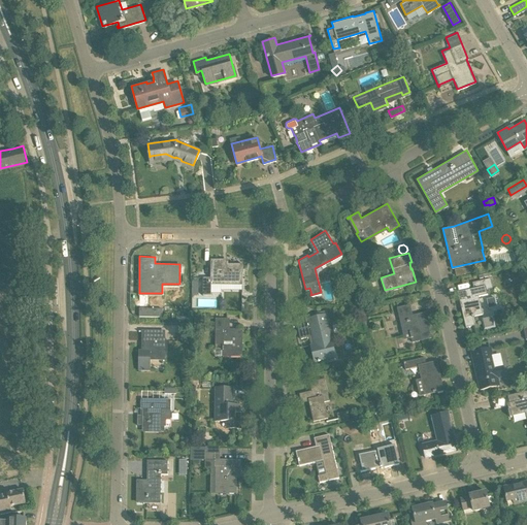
[(242,262),(228,262),(221,262),(221,257),(210,257),(209,275),(202,275),(202,293),(210,293),(210,283),(241,283),(242,262)]
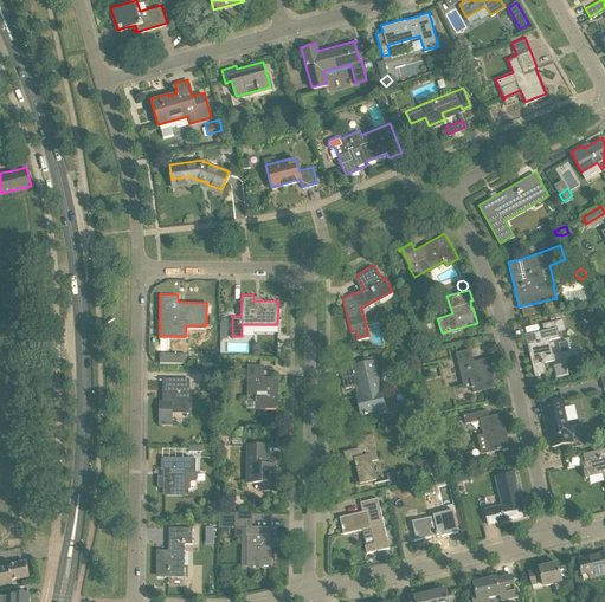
[(547,338),(559,336),(557,325),(564,324),(562,317),(541,322),(544,329),(525,332),(527,343),(531,342),(533,353),(529,353),(534,374),(535,374),(535,373),(544,370),(541,361),(552,358),(547,338)]
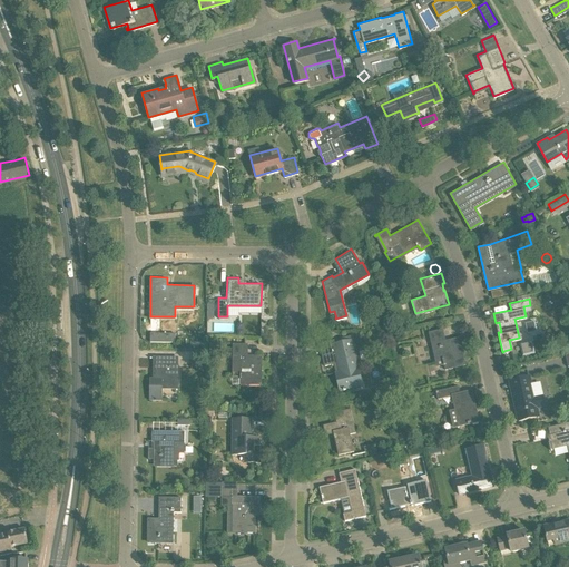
[(533,318),(526,320),(529,330),(537,328),(533,318)]
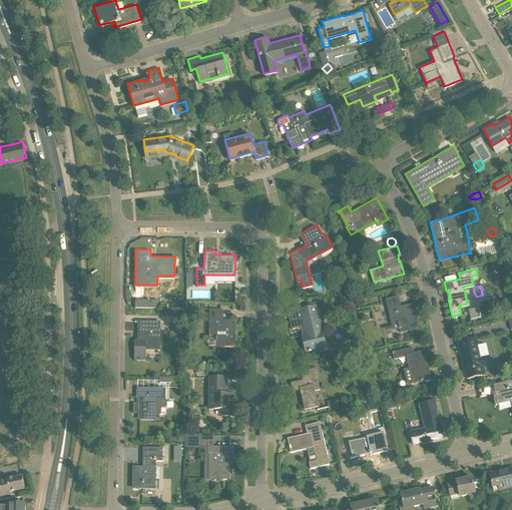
[(413,302),(403,304),(400,305),(398,295),(386,298),(393,328),(399,327),(400,331),(418,326),(413,302)]
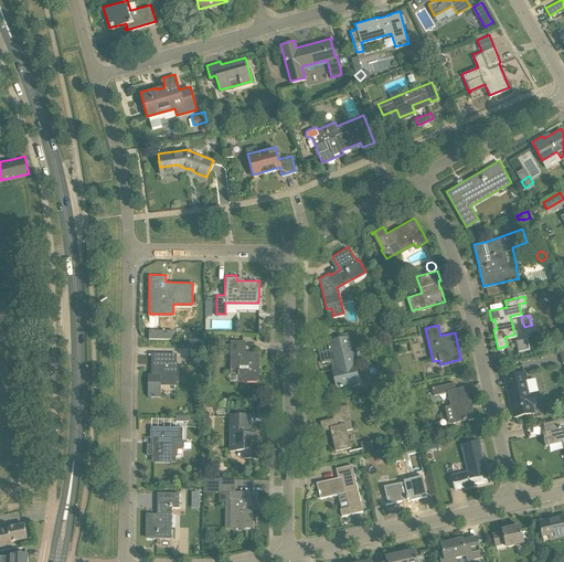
[(173,337),(173,328),(152,328),(148,328),(148,337),(159,337),(173,337)]
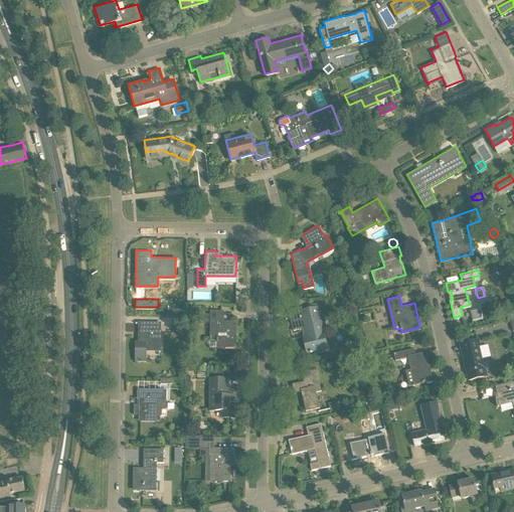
[(327,346),(316,302),(300,306),(302,317),(290,320),(291,320),(293,328),(301,327),(307,351),(327,346)]
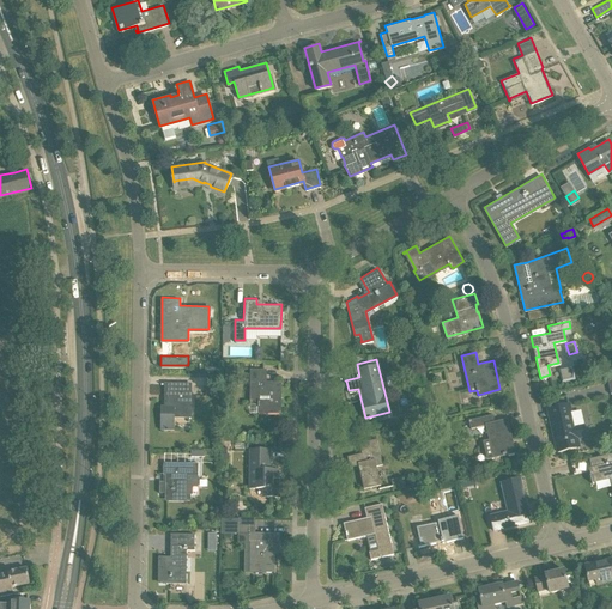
[(558,366),(561,381),(575,377),(573,364),(558,366)]
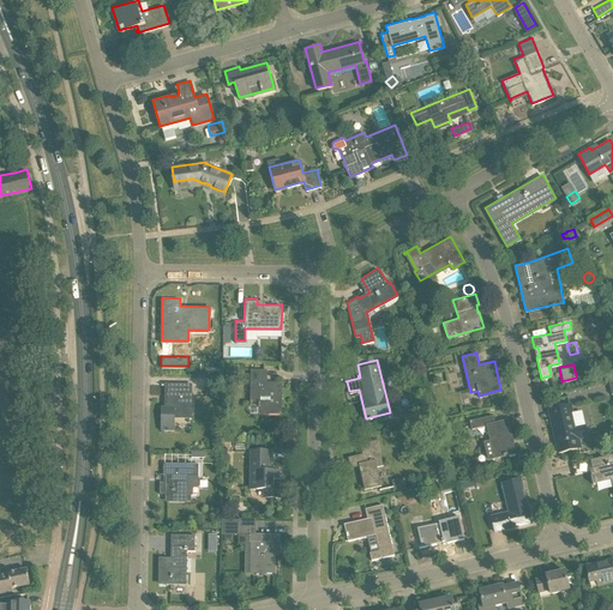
[(233,376),(233,366),(226,366),(226,368),(223,368),(223,374),(224,374),(224,376),(233,376)]
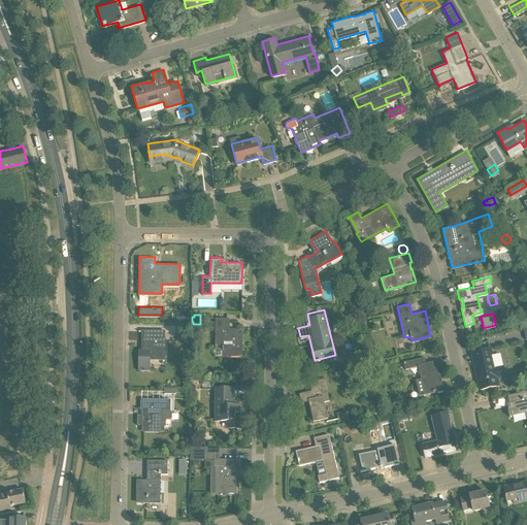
[(241,328),(228,328),(228,318),(228,317),(216,317),(215,343),(222,345),(222,353),(241,354),(241,328)]
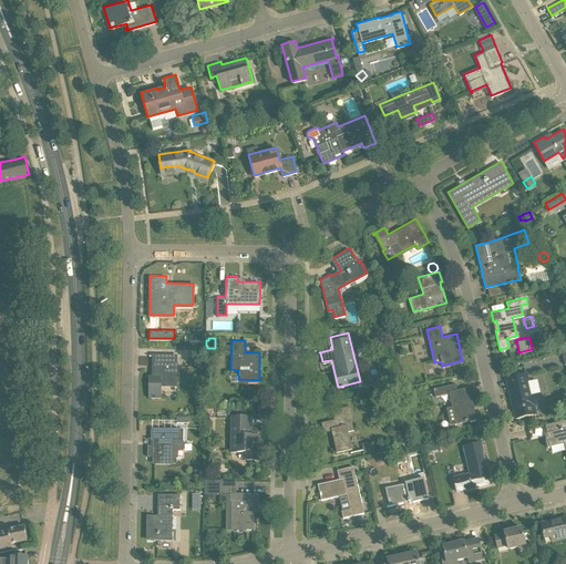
[(189,361),(204,361),(204,344),(189,344),(189,361)]
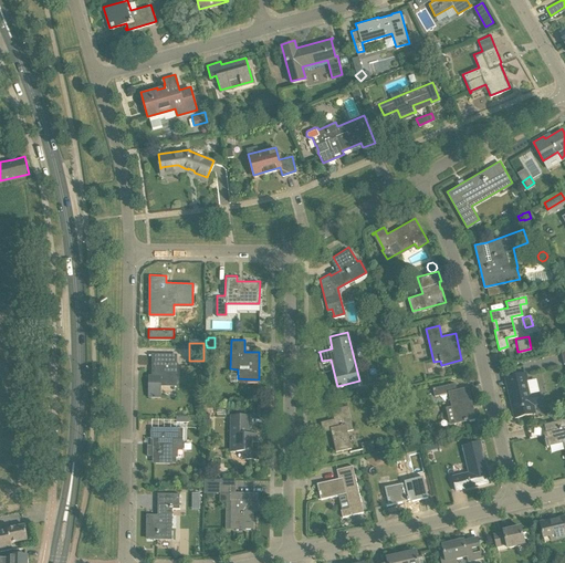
[(152,374),(148,374),(148,395),(160,395),(161,383),(175,383),(176,353),(152,353),(152,374)]
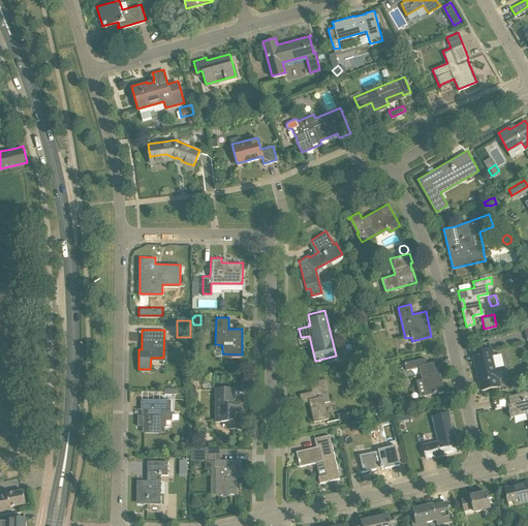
[(503,364),(501,365),(499,354),(493,357),(491,346),(472,351),(480,389),(499,384),(498,377),(506,375),(503,364)]
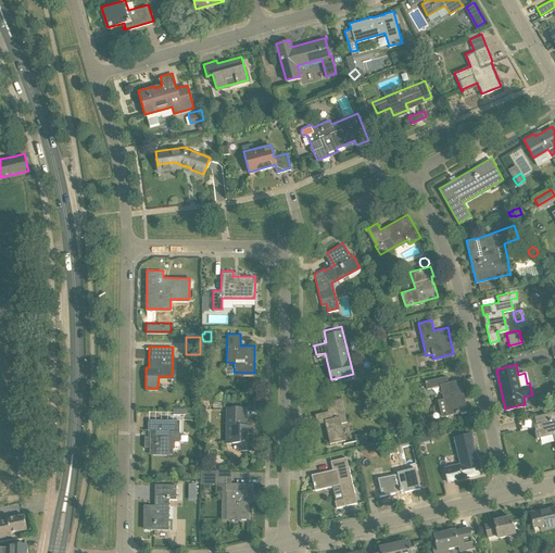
[(459,379),(448,381),(446,375),(425,379),(426,387),(441,384),(443,398),(438,399),(441,415),(450,414),(449,412),(455,410),(455,411),(466,409),(459,379)]
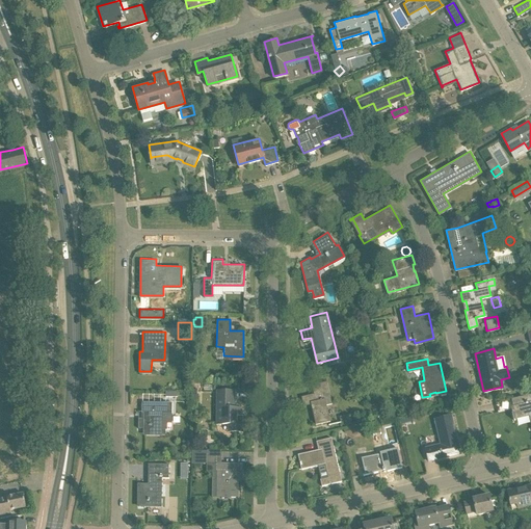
[(325,403),(332,402),(326,379),(311,382),(315,399),(298,402),(298,403),(310,400),(315,423),(329,420),(325,403)]
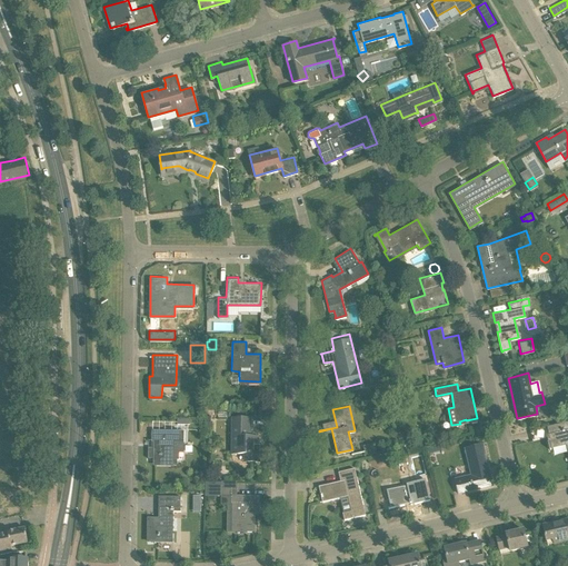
[(259,435),(247,435),(247,425),(250,425),(250,416),(231,415),(231,452),(248,452),(248,460),(258,460),(258,443),(259,443),(259,435)]
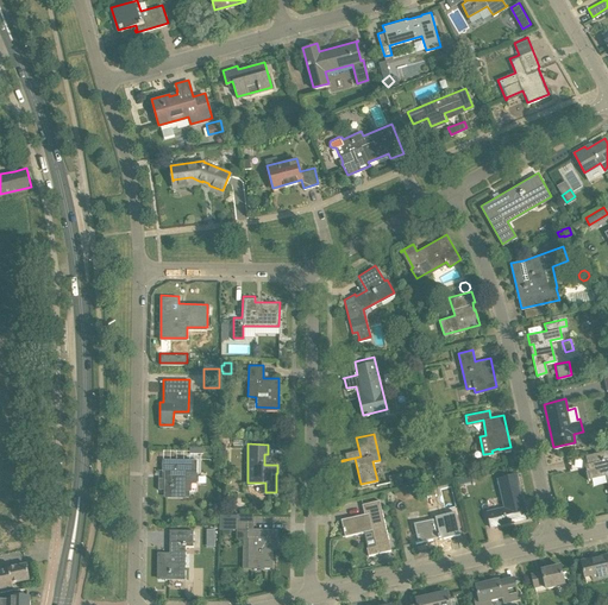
[(607,448),(585,454),(587,462),(584,462),(587,470),(585,470),(588,478),(590,478),(589,474),(607,470),(607,471),(607,448)]
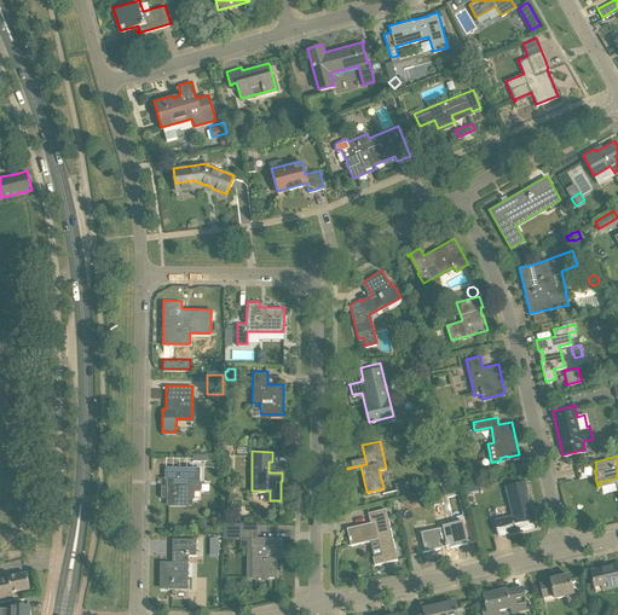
[(197,477),(200,477),(200,465),(165,465),(165,477),(168,477),(168,485),(161,483),(161,495),(168,497),(168,502),(191,502),(191,487),(197,487),(197,477)]
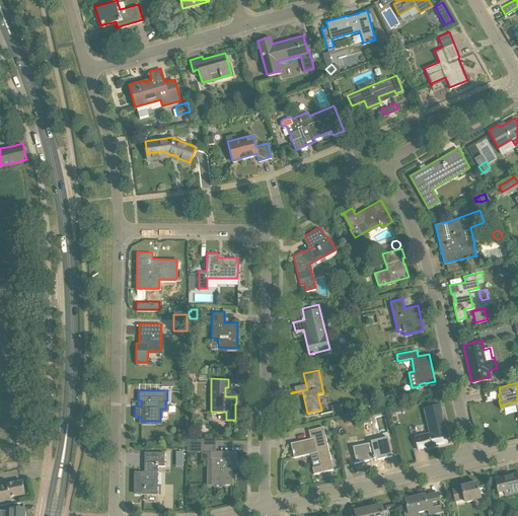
[(342,401),(330,404),(331,410),(343,408),(342,401)]
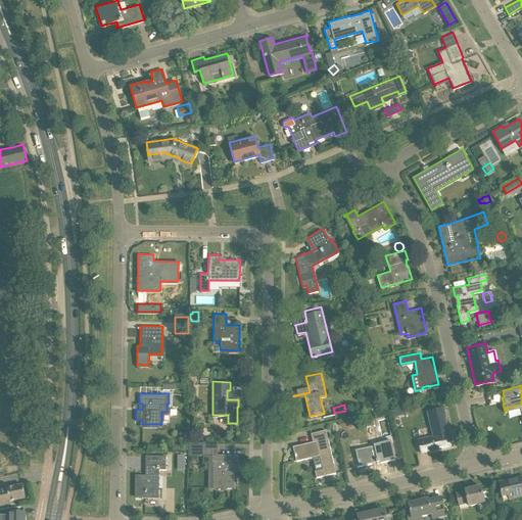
[(449,431),(448,431),(443,407),(428,411),(433,434),(418,438),(421,452),(453,444),(449,431)]
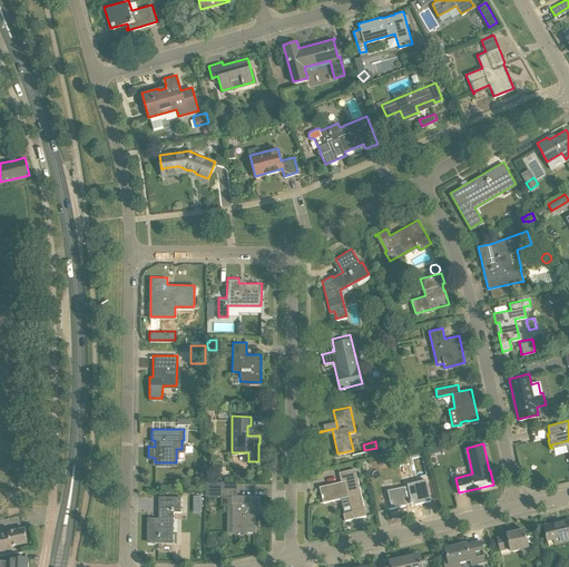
[(354,467),(339,471),(341,480),(319,486),(323,501),(340,497),(340,495),(347,492),(351,510),(343,512),(344,519),(365,514),(354,467)]
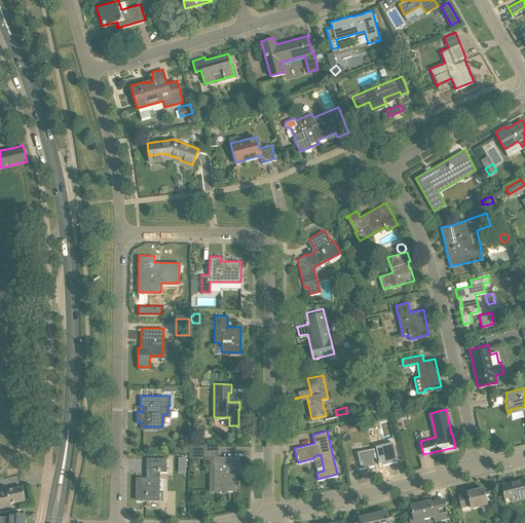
[(203,444),(189,444),(189,456),(203,456),(203,448),(203,444)]
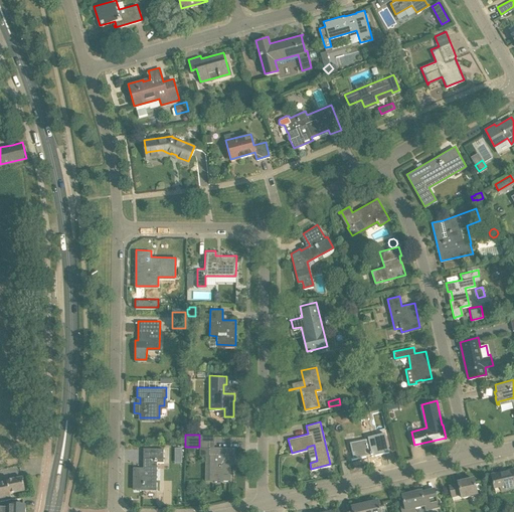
[(382,435),(350,442),(353,457),(346,458),(346,459),(365,455),(365,453),(370,452),(370,454),(386,450),(382,435)]
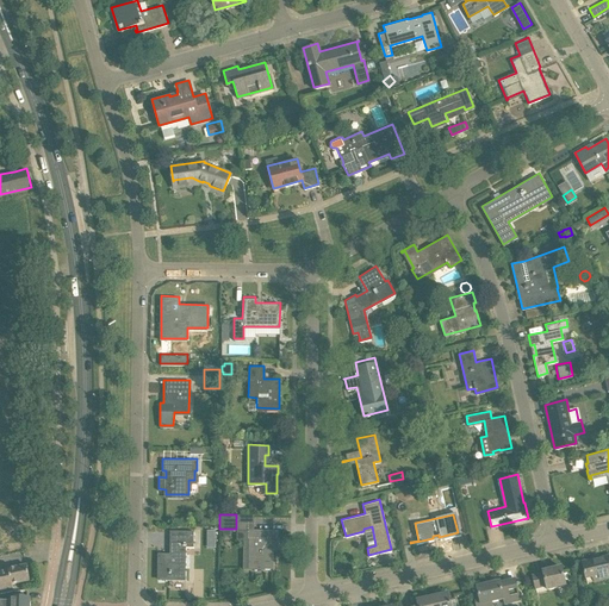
[(273,567),(273,541),(278,541),(278,529),(254,529),(254,519),(236,519),(236,529),(248,529),(247,566),(243,566),(243,567),(252,567),(273,567)]
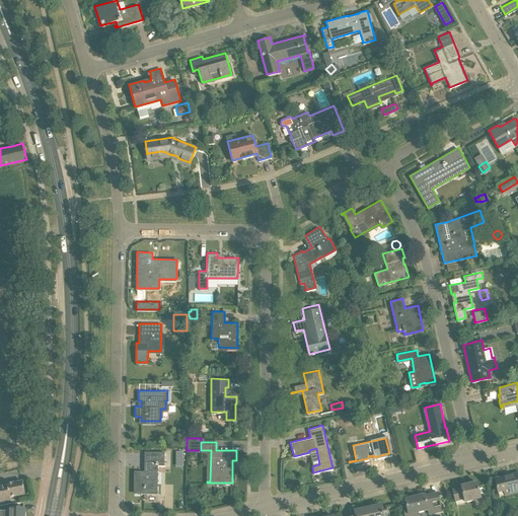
[(158,464),(164,464),(164,451),(144,450),(144,469),(134,469),(134,477),(135,477),(135,492),(157,492),(158,464)]
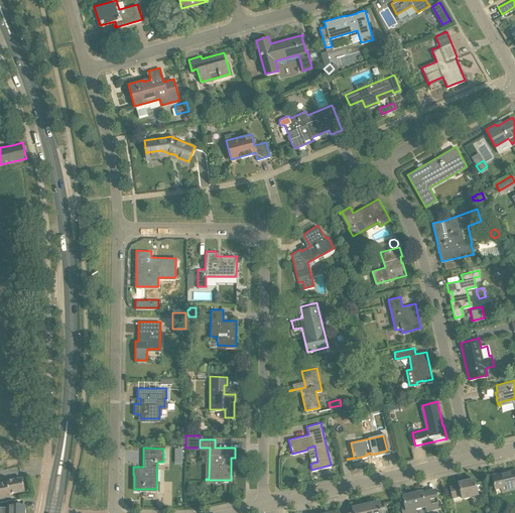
[(514,470),(504,474),(503,473),(501,472),(492,474),(494,483),(495,488),(501,487),(502,492),(514,488),(514,470)]
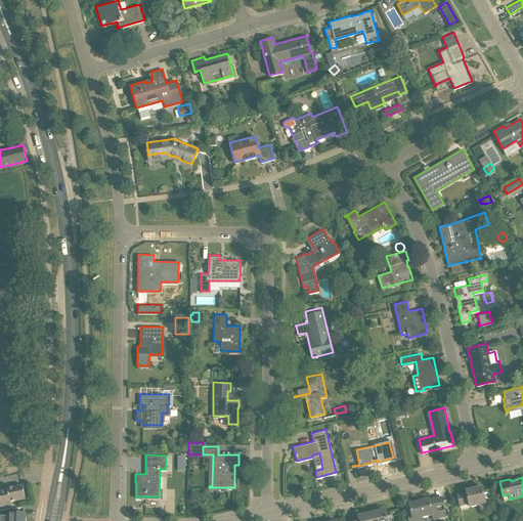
[(25,497),(22,484),(0,488),(0,505),(10,503),(10,501),(25,497)]
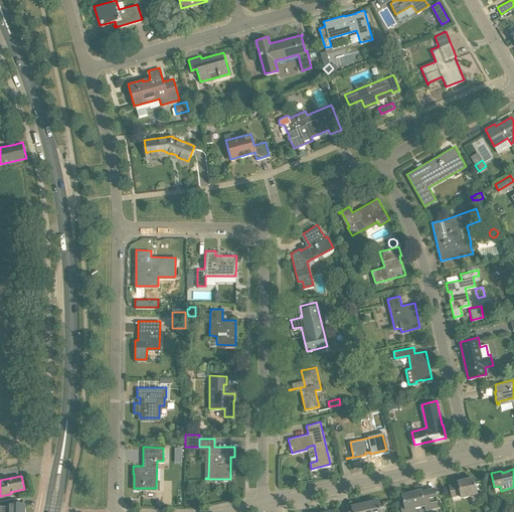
[(477,493),(473,477),(458,481),(458,482),(449,484),(452,498),(461,496),(477,493)]
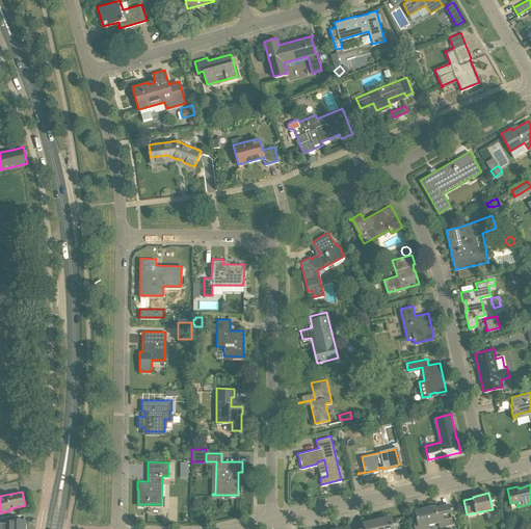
[(453,523),(448,503),(435,506),(435,505),(415,510),(417,518),(413,519),(415,526),(415,528),(425,528),(429,528),(429,524),(437,522),(439,526),(453,523)]
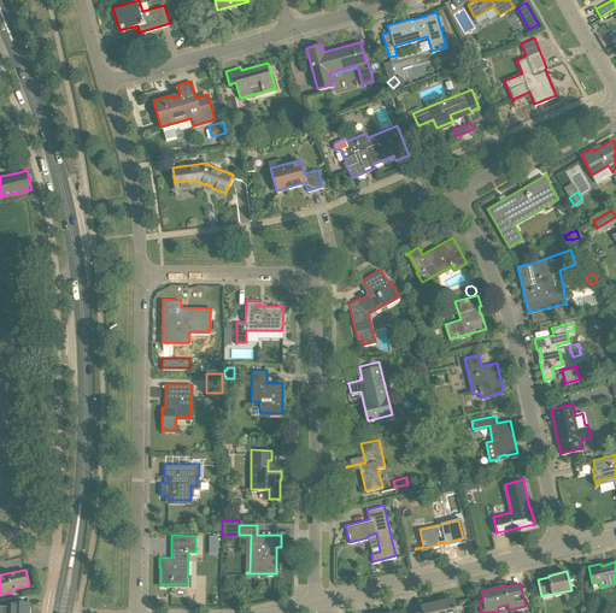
[(455,612),(452,599),(422,606),(423,611),(415,612),(455,612)]
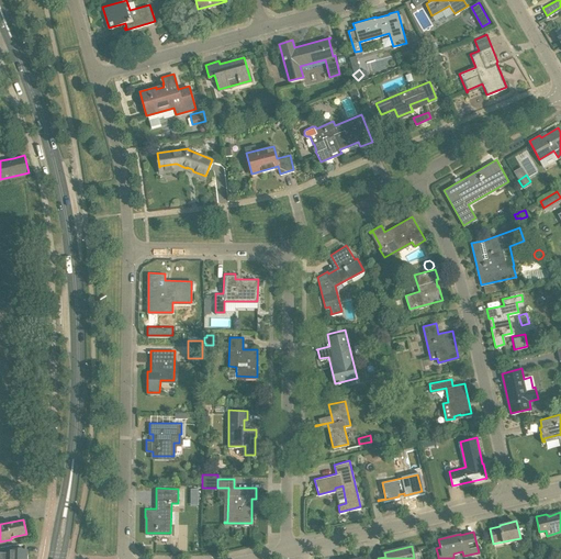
[(0,558),(26,558),(27,550),(9,549),(9,552),(0,551),(0,558)]
